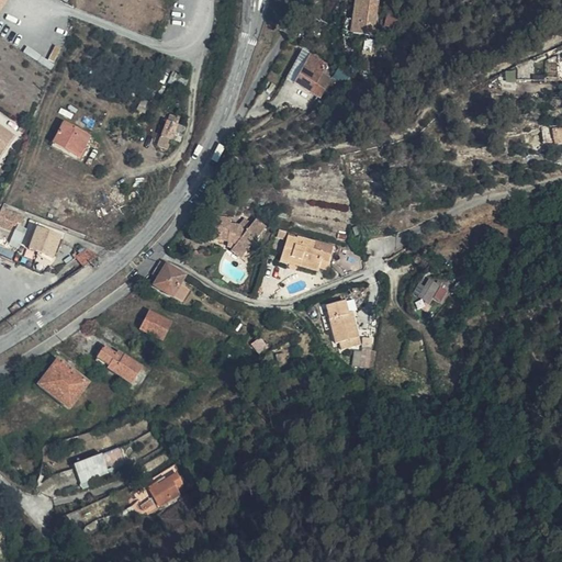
[(344,30),(343,45),(364,46),(367,11),(346,10),(344,30)]
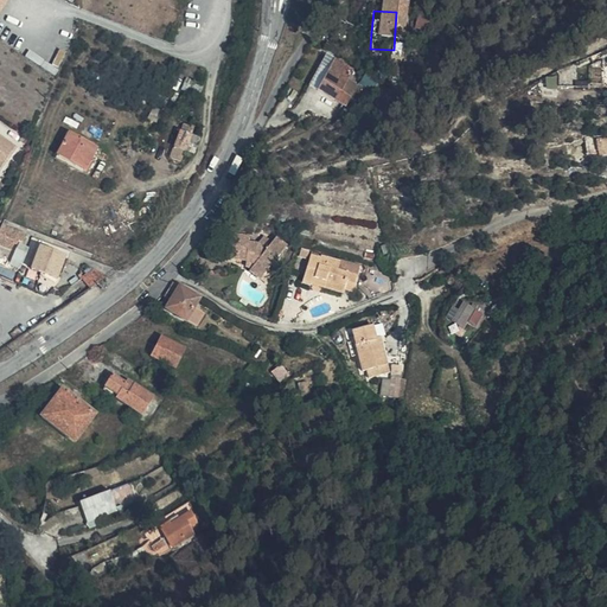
[(425,26),(411,23),(408,39),(421,43),(425,26)]
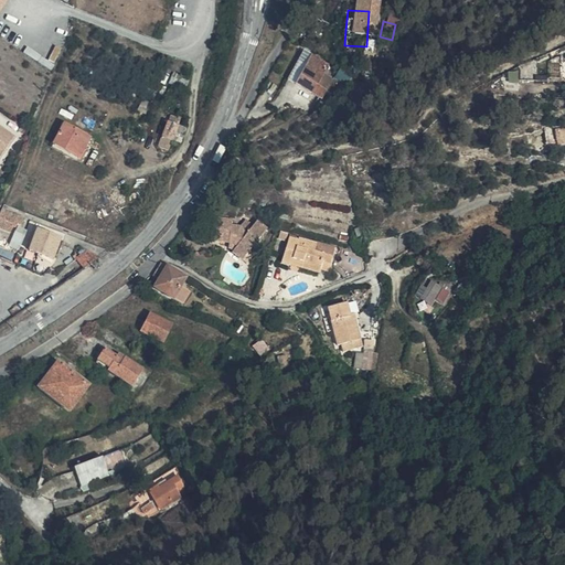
[(337,44),(344,45),(345,30),(337,29),(337,44)]
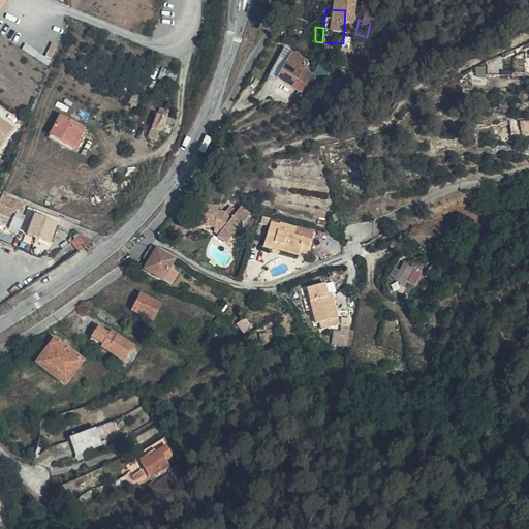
[(300,71),(283,62),(270,91),(284,99),(300,71)]
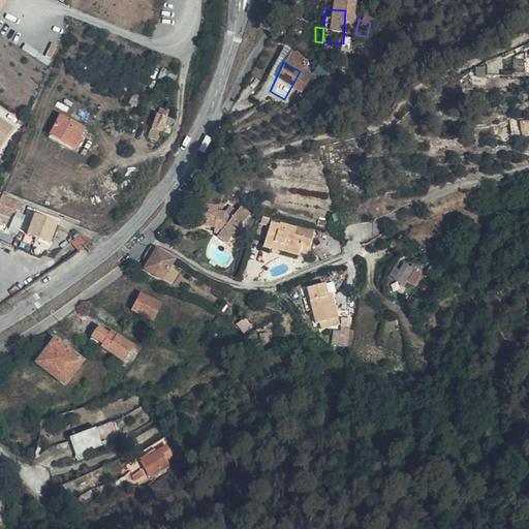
[(163,113),(161,118),(168,121),(170,116),(163,113)]
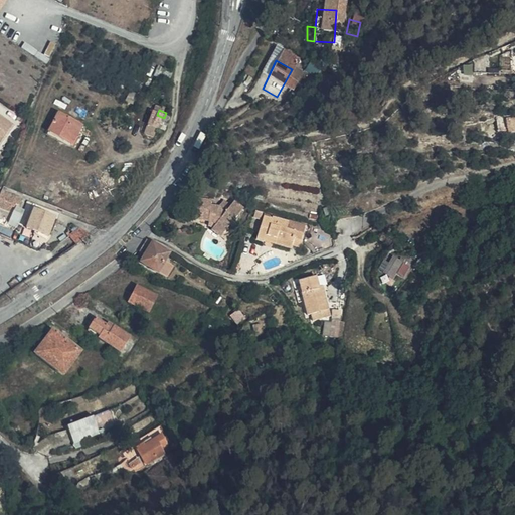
[(80,124),(56,111),(45,130),(69,143),(80,124)]
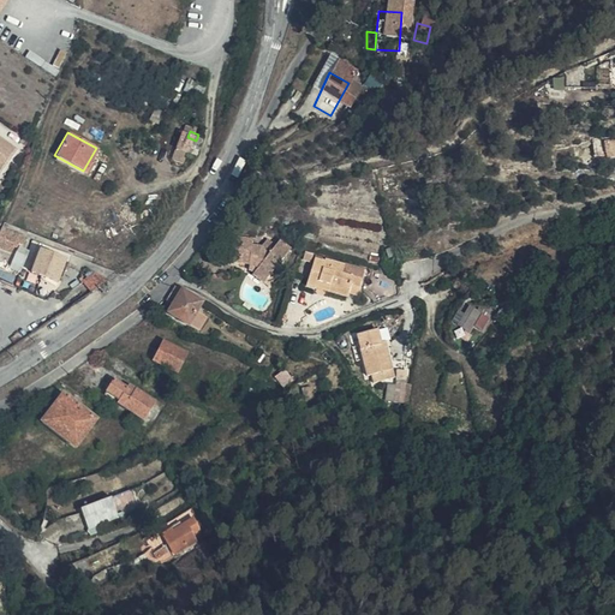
[(0,166),(15,147),(0,136),(0,166)]
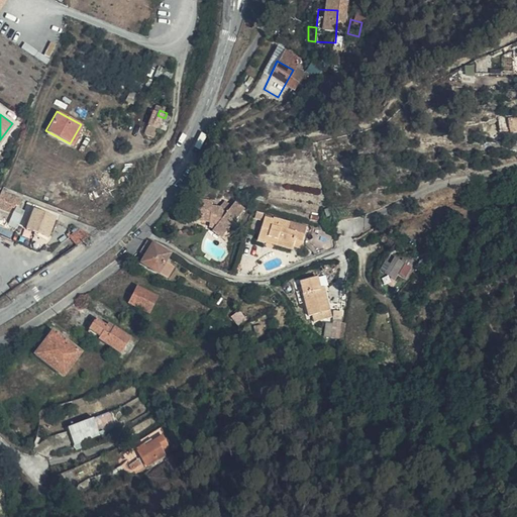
[(165,118),(158,115),(151,128),(159,132),(165,118)]
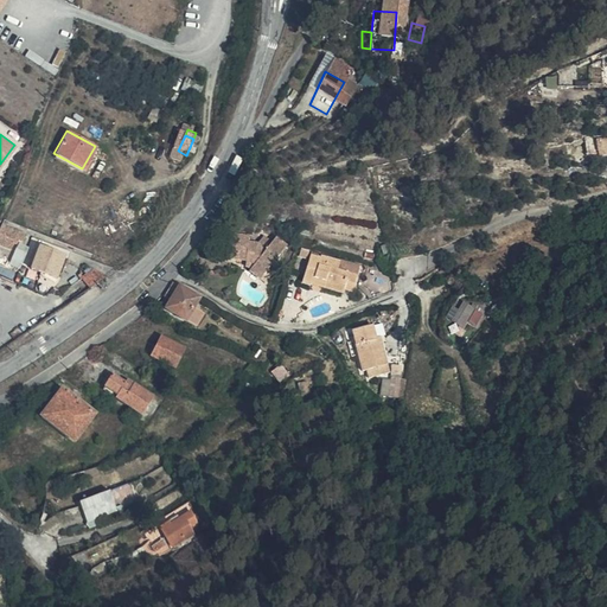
[(601,144),(590,144),(590,155),(601,155),(601,144)]
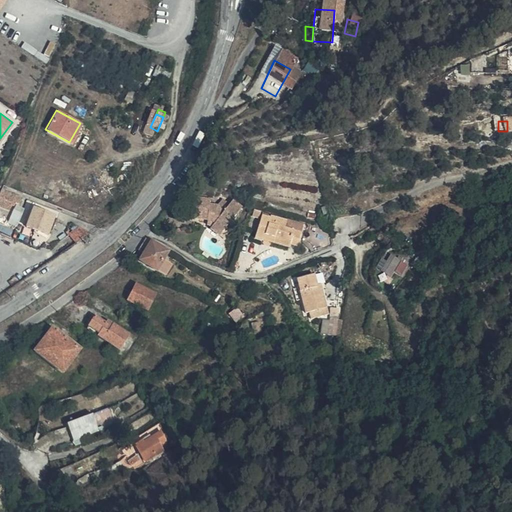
[(157,131),(150,127),(147,134),(154,137),(157,131)]
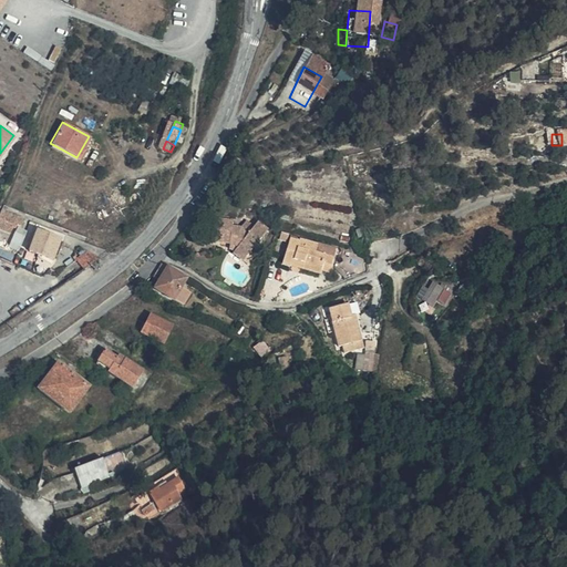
[(29,210),(6,203),(0,222),(13,227),(18,216),(27,218),(29,210)]
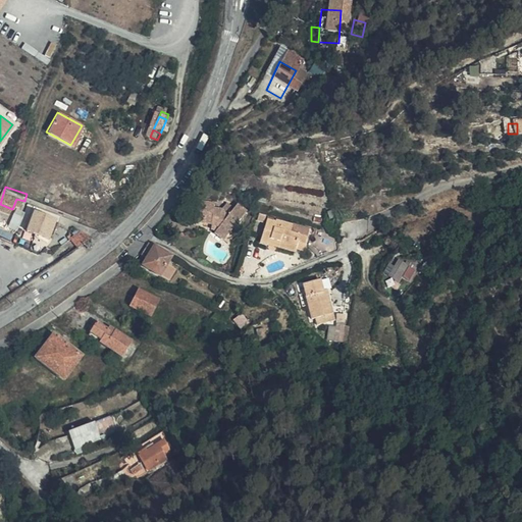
[(198,219),(215,220),(216,207),(217,202),(198,200),(198,219)]
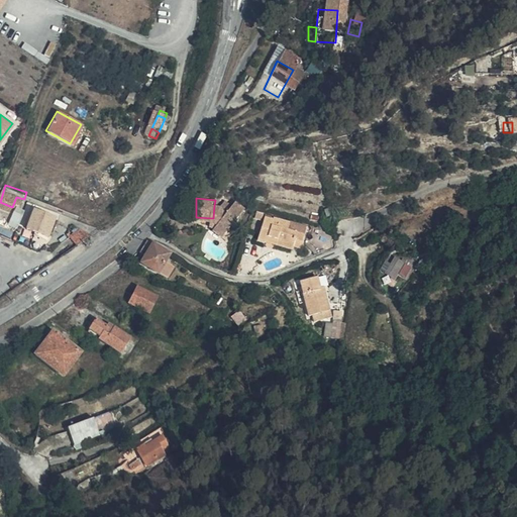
[(214,205),(213,218),(216,219),(220,222),(216,227),(227,234),(233,224),(246,206),(236,199),(233,203),(229,209),(223,205),(222,205),(214,205)]
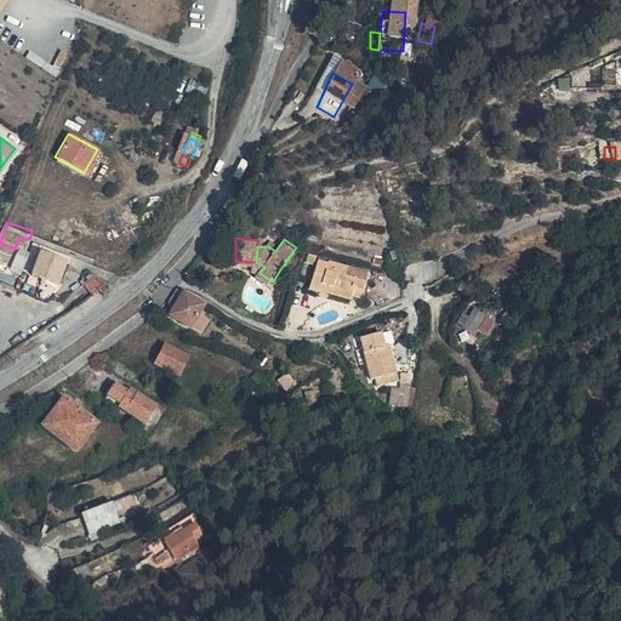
[(275,251),(280,244),(272,239),(268,246),(275,251)]
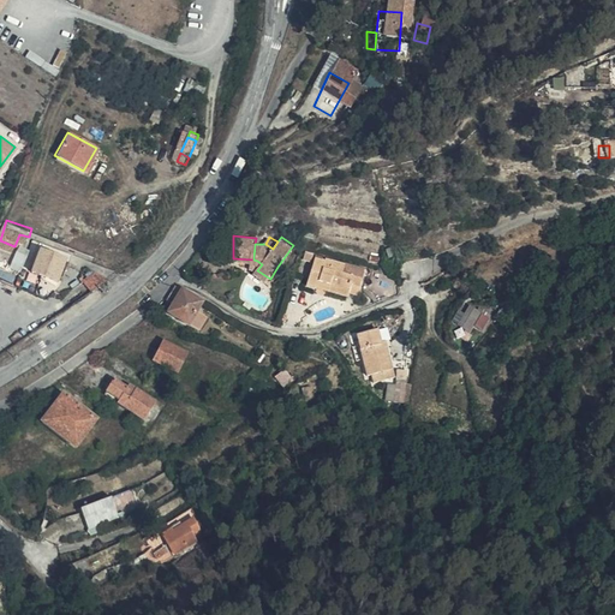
[(23,268),(31,270),(41,245),(33,243),(30,250),(19,246),(11,270),(21,273),(23,268)]
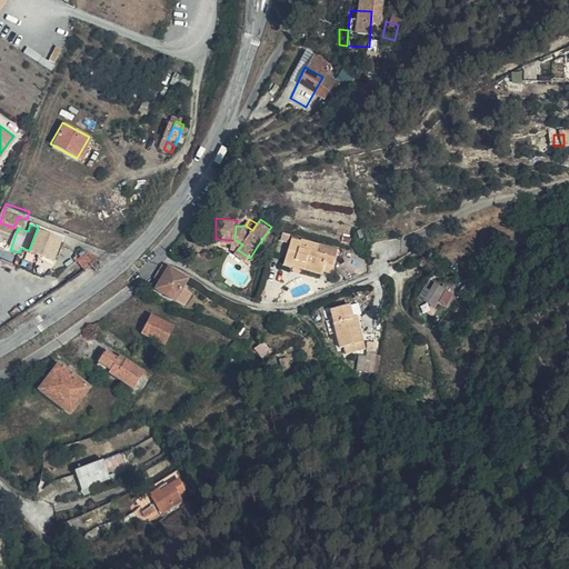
[(62,233),(39,228),(33,248),(56,253),(62,233)]
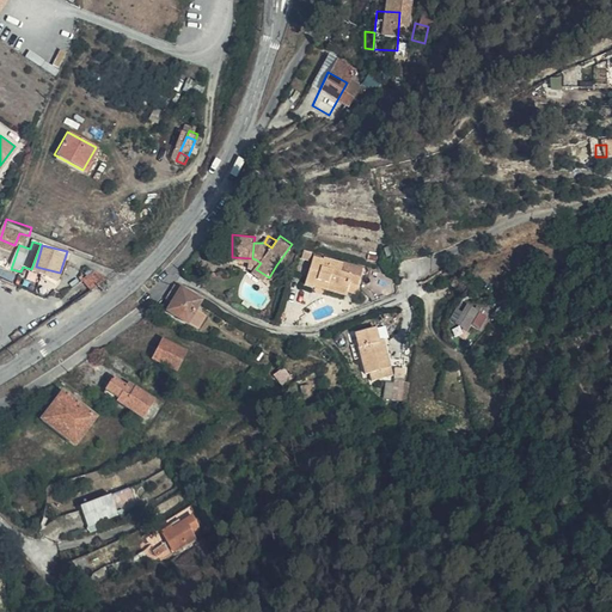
[(412,257),(434,252),(432,246),(424,246),(424,245),(410,250),(412,257)]
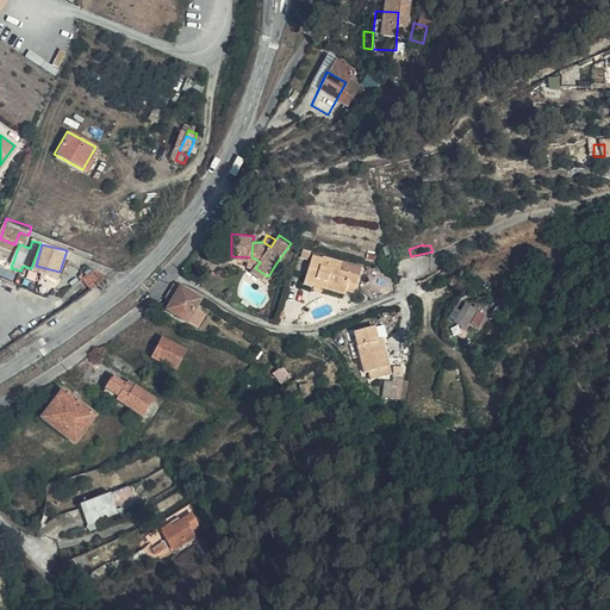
[(343,268),(346,259),(329,255),(327,257),(317,254),(311,281),(319,284),(322,275),(331,277),(331,280),(352,285),(350,288),(359,291),(365,273),(343,268)]
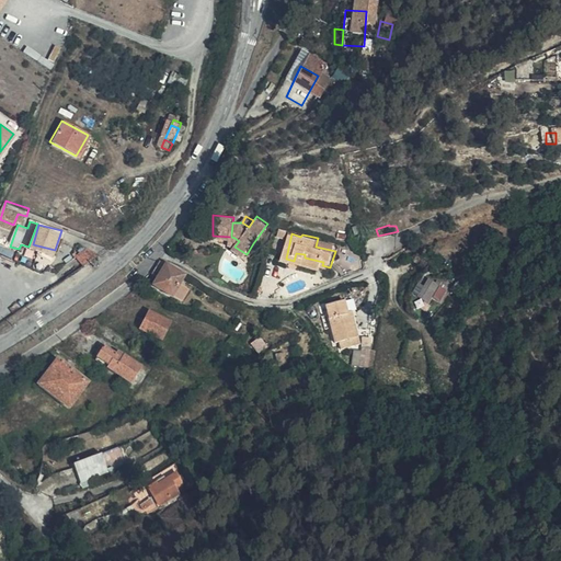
[(339,242),(318,238),(316,247),(335,251),(339,242)]
